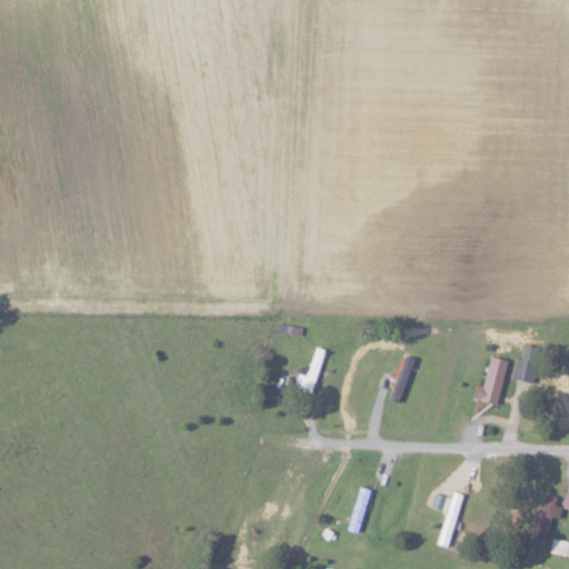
[(538,346),(520,343),(516,380),(533,382),(538,346)]
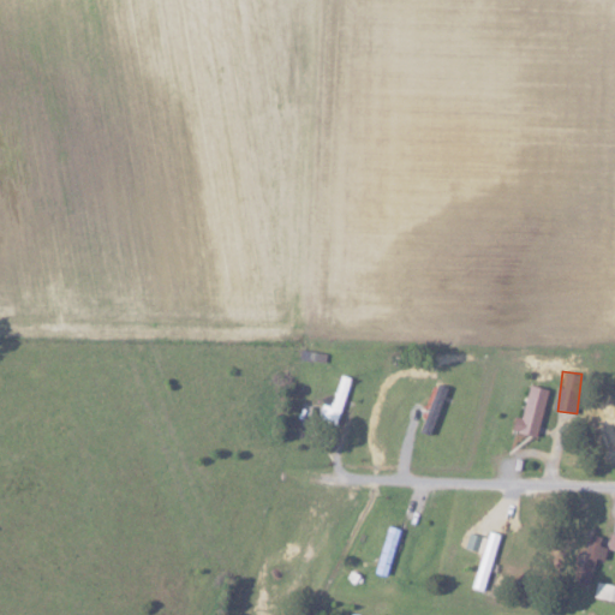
[(541,437),(547,413),(536,411),(542,389),(530,386),(521,418),(519,417),(515,430),(541,437)]
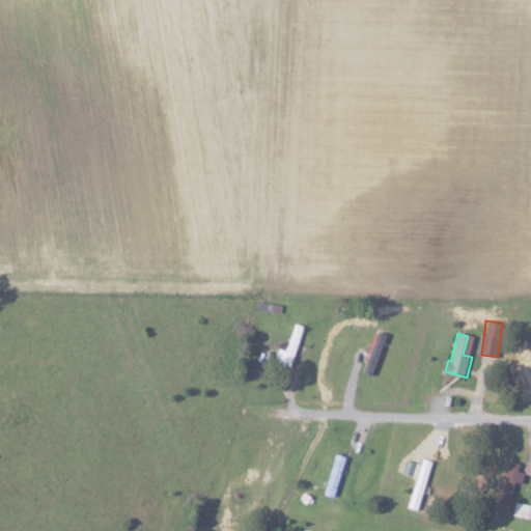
[(419,505),(432,462),(424,458),(411,502),(419,505)]
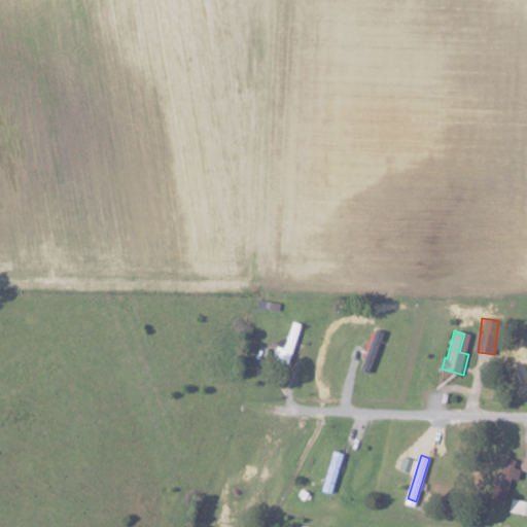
[(514,467),(516,460),(505,457),(500,476),(517,481),(521,469),(514,467)]
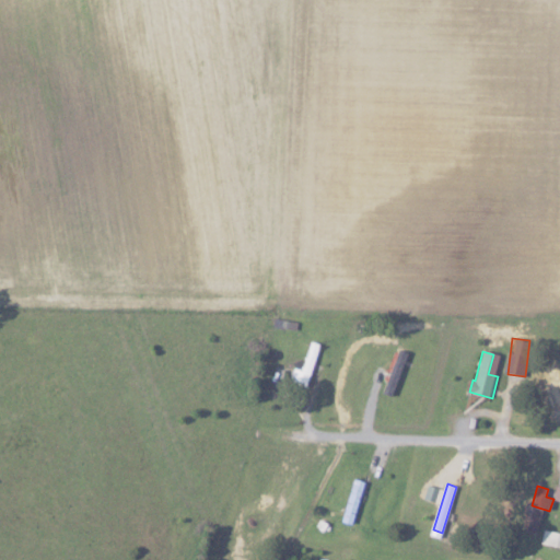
[(559,546),(559,532),(543,529),(540,544),(559,546)]
